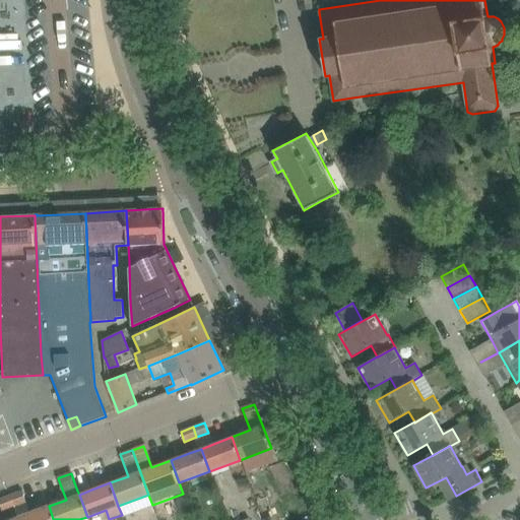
[(18,519),(53,519),(49,506),(30,513),(22,492),(10,496),(14,506),(18,517),(18,519)]
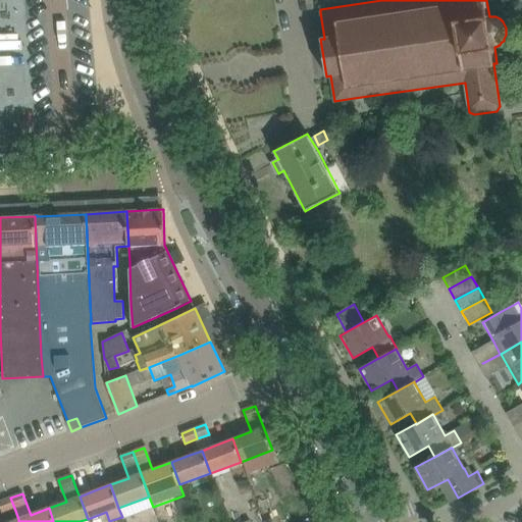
[(10,498),(0,501),(0,507),(2,513),(14,508),(10,498)]
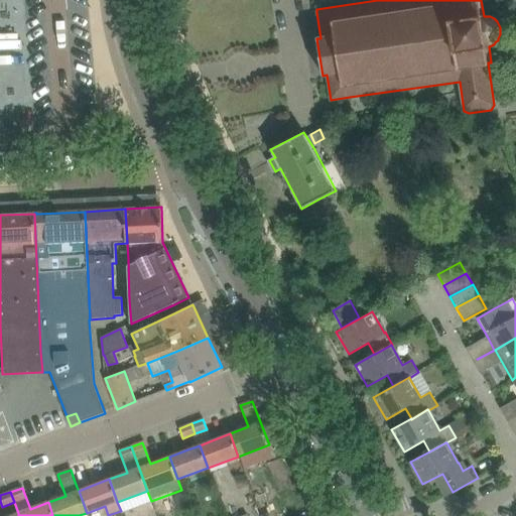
[(175,495),(174,498),(177,506),(185,503),(181,493),(175,495)]
